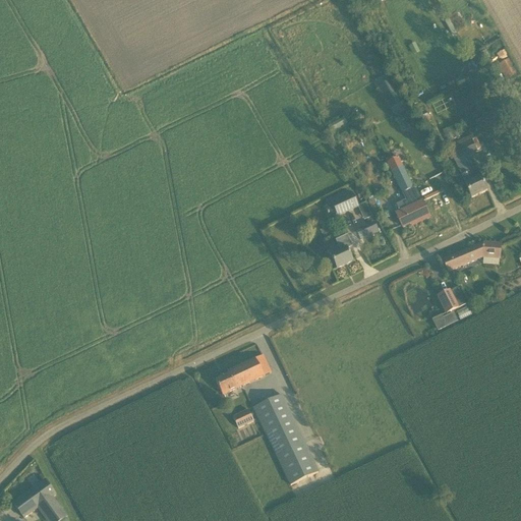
[(510,59),(498,65),(506,80),(518,73),(510,59)]
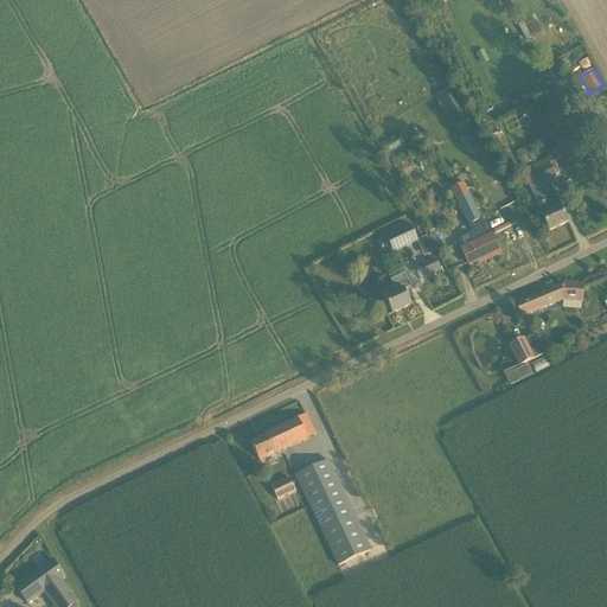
[(457,94),(441,102),(440,103),(459,136),(475,128),(457,94)]
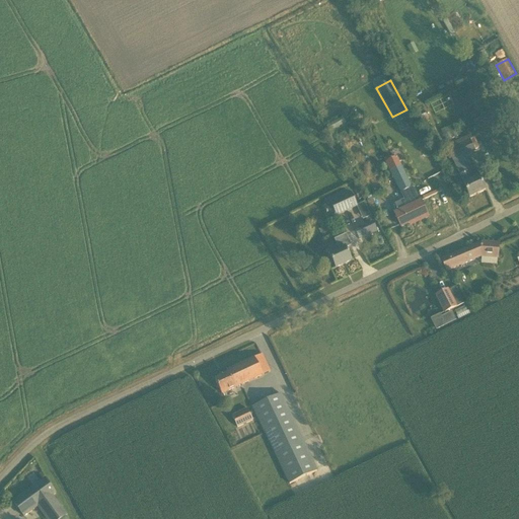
[(477,85),(471,88),(473,93),(479,90),(477,85)]
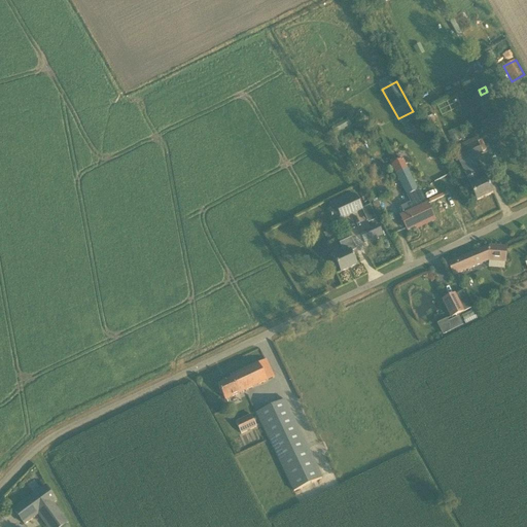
[(417,112),(425,129),(435,124),(427,107),(417,112)]
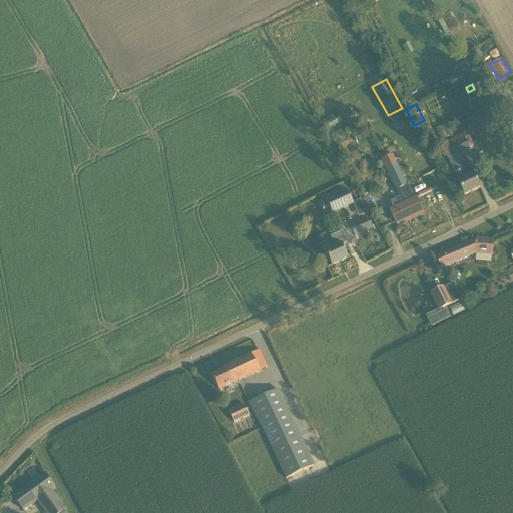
[(484,113),(468,120),(471,125),(486,118),(484,113)]
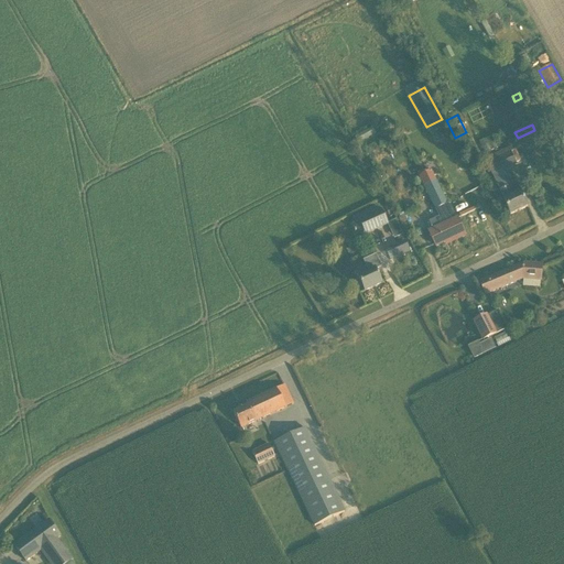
[(480,141),(485,153),(496,149),(491,138),(480,141)]
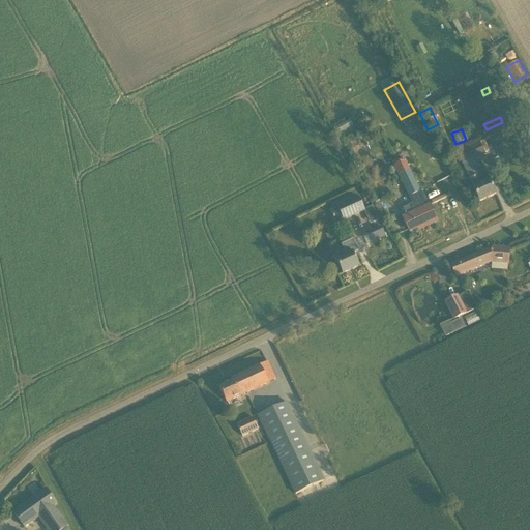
[(480,138),(457,149),(464,166),(473,162),(486,155),(486,154),(480,144),(482,143),(480,138)]
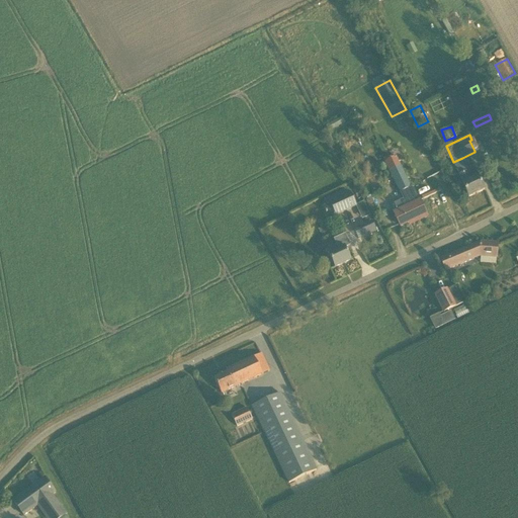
[(471,140),(469,141),(475,151),(479,149),(475,139),(471,140)]
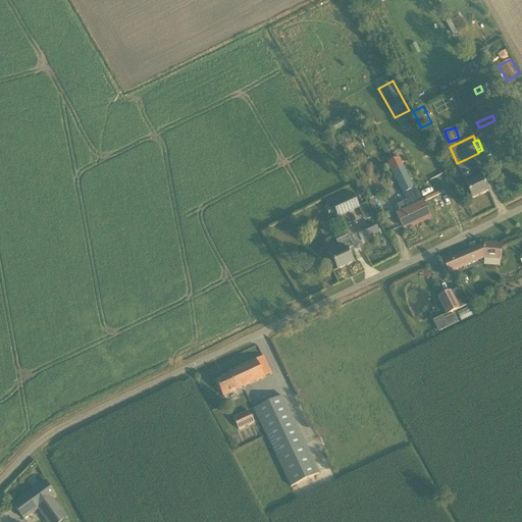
[(397,206),(400,213),(397,214),(404,229),(416,223),(417,225),(430,219),(416,189),(414,190),(399,159),(388,164),(406,202),(397,206)]
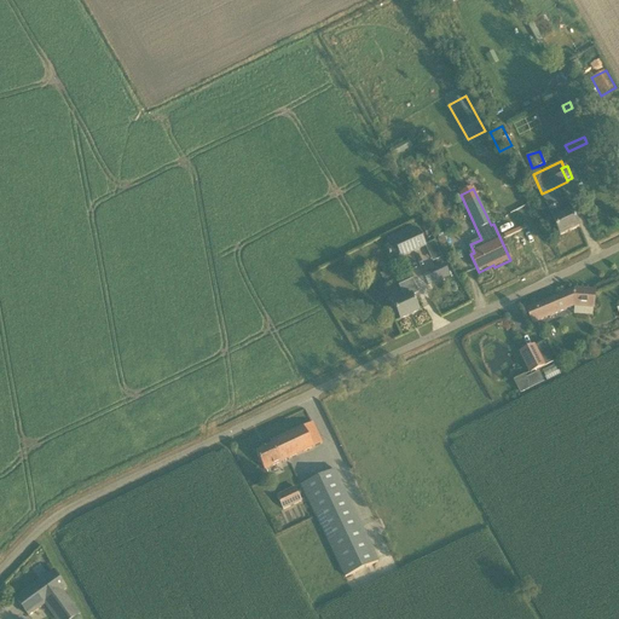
[(579,227),(567,202),(549,209),(555,221),(553,221),(560,237),(579,227)]
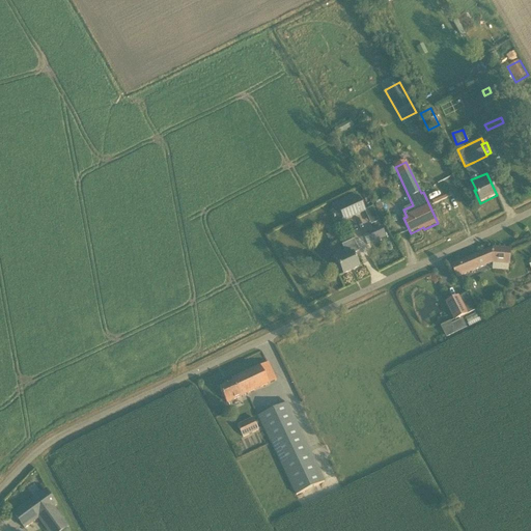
[(338,208),(344,222),(365,212),(359,199),(338,208)]
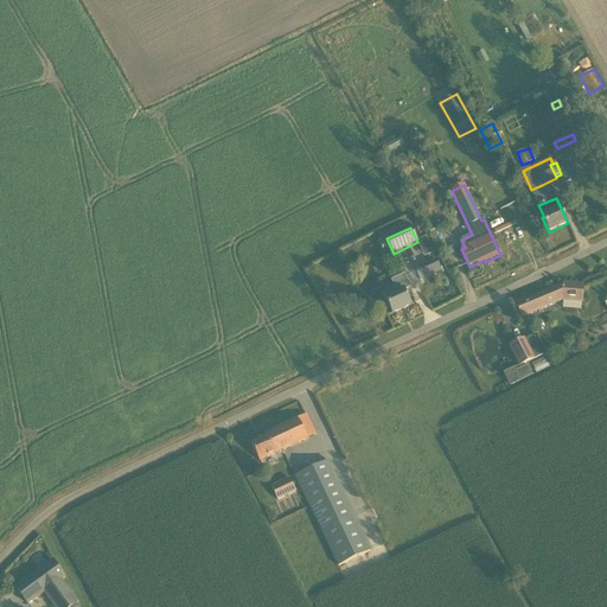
[(419,268),(425,280),(433,275),(427,263),(419,268)]
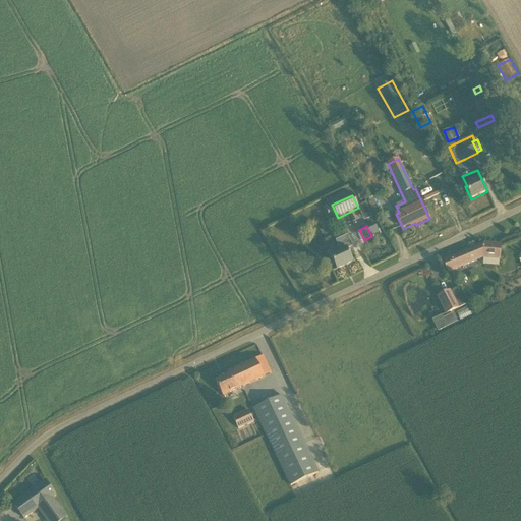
[(353,263),(347,249),(352,247),(347,237),(337,241),(339,247),(329,251),(337,270),(353,263)]
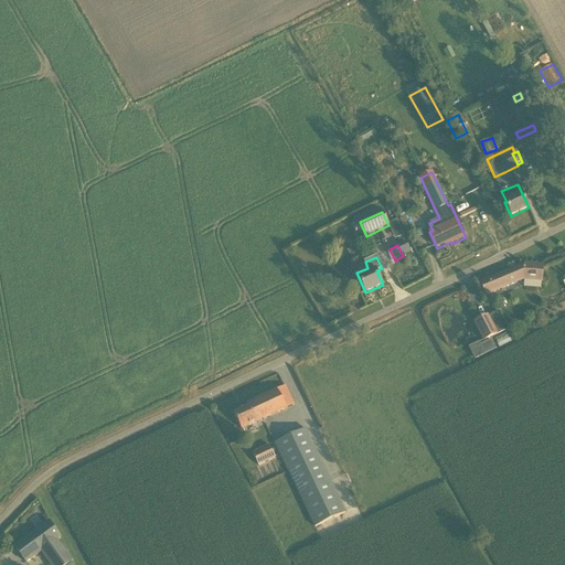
[(518,279),(542,281),(543,266),(524,265),(524,268),(519,267),(480,284),(486,295),(518,283),(518,279)]
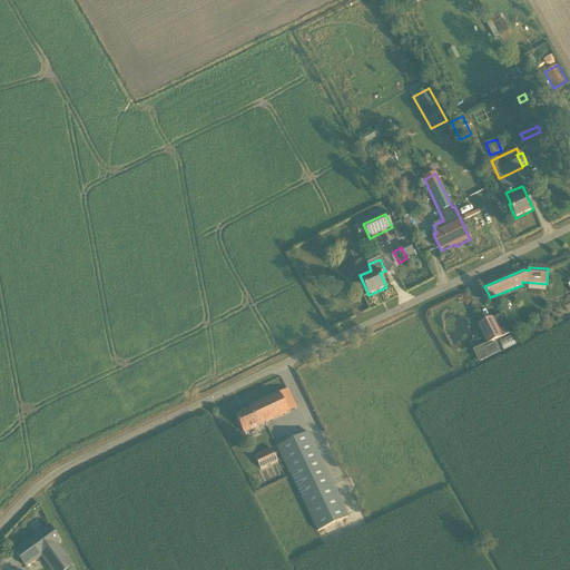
[(488,345),(494,342),(502,338),(493,321),(493,320),(492,318),(478,325),(488,345)]
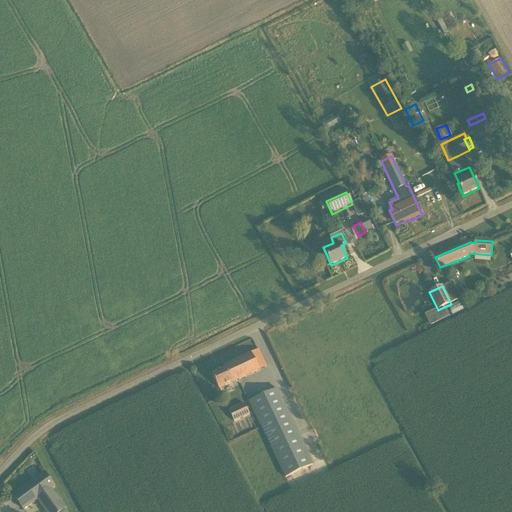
[(436,313),(427,317),(430,324),(431,325),(449,317),(448,315),(445,309),(436,313)]
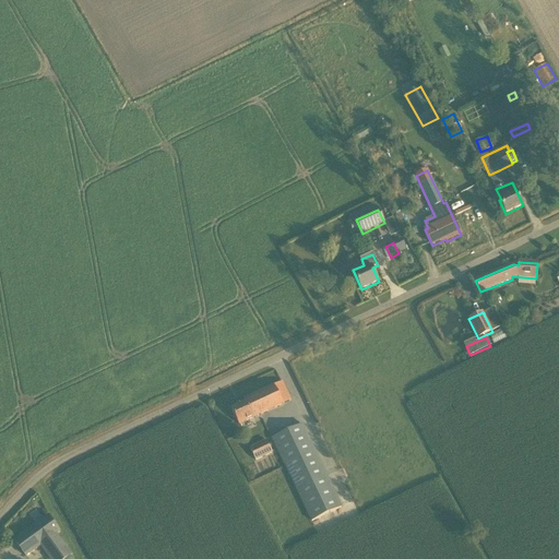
[(290,401),(286,392),(282,382),(245,400),(246,403),(232,409),(239,426),(290,401)]
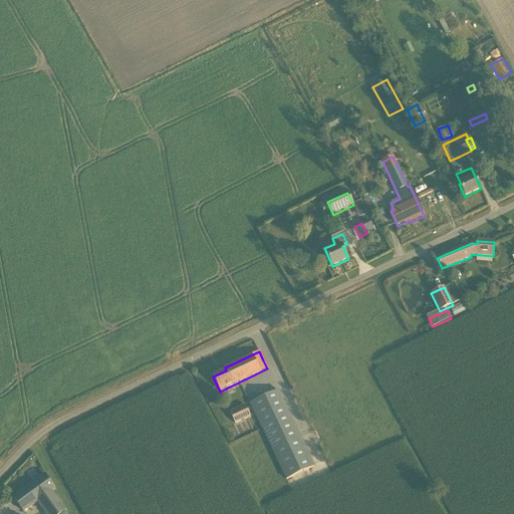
[(277,390),(250,403),(254,413),(255,414),(286,480),(313,467),(277,390)]
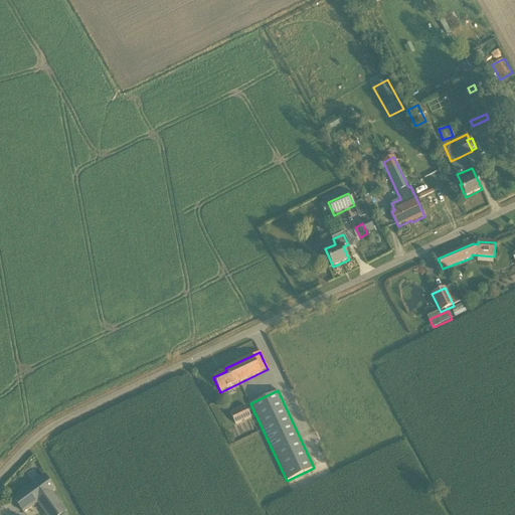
[(230,413),(235,424),(250,417),(249,415),(245,405),(230,413)]
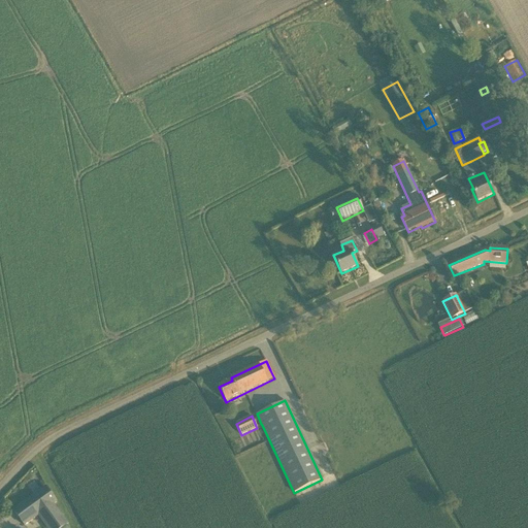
[(57,503),(45,488),(47,491),(33,501),(31,498),(13,512),(24,526),(38,516),(46,527),(63,527),(67,526),(68,525),(54,505),(57,503)]
